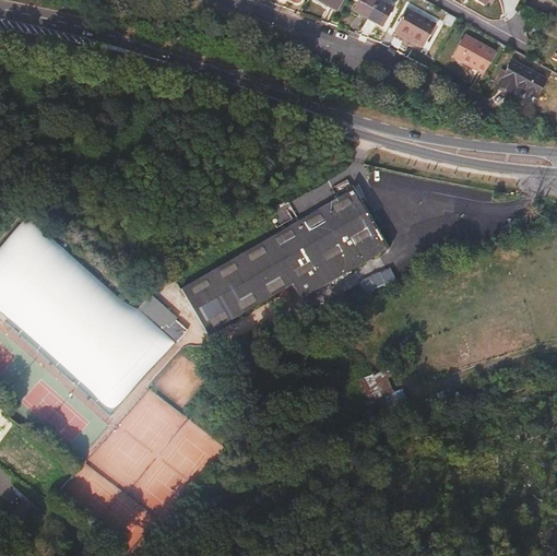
[(389,4),(381,0),(357,0),(353,9),(379,23),(389,4)]
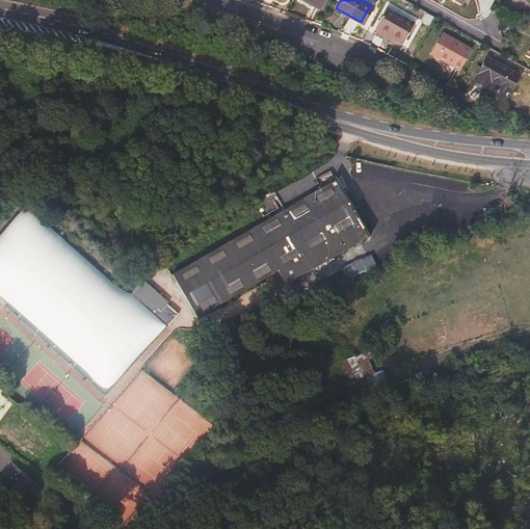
[(375,25),(390,33),(389,35),(400,42),(412,21),(385,6),(375,25)]
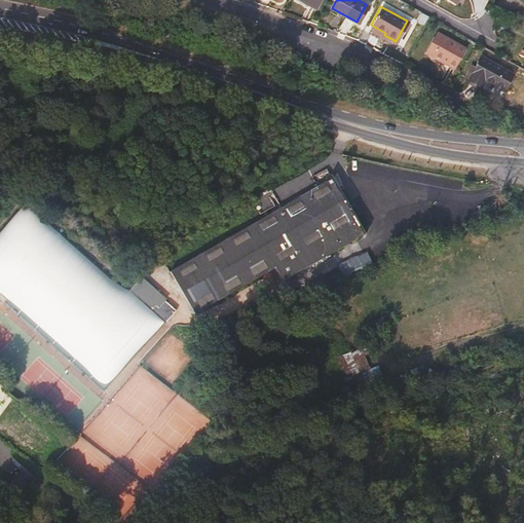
[(452,69),(463,47),(435,32),(434,35),(439,37),(428,57),(452,69)]
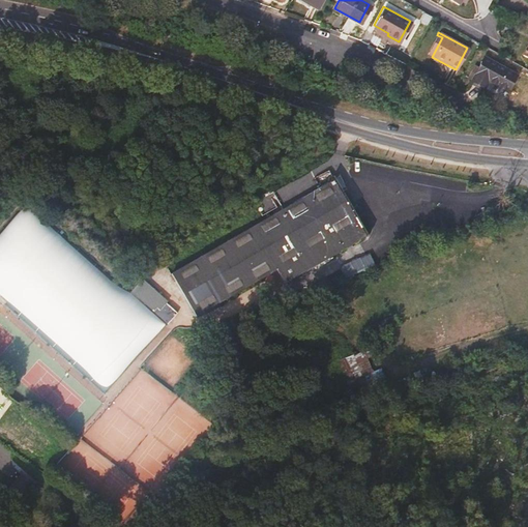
[(432,57),(442,37),(437,35),(426,54),(432,57)]
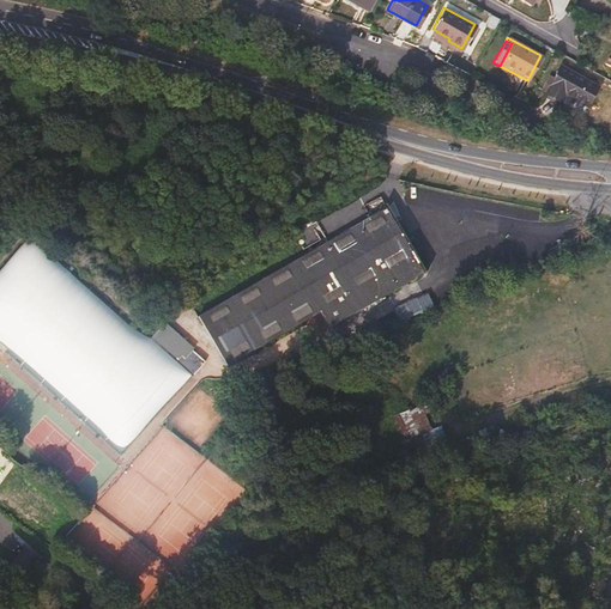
[(610,42),(599,61),(610,67),(610,42)]
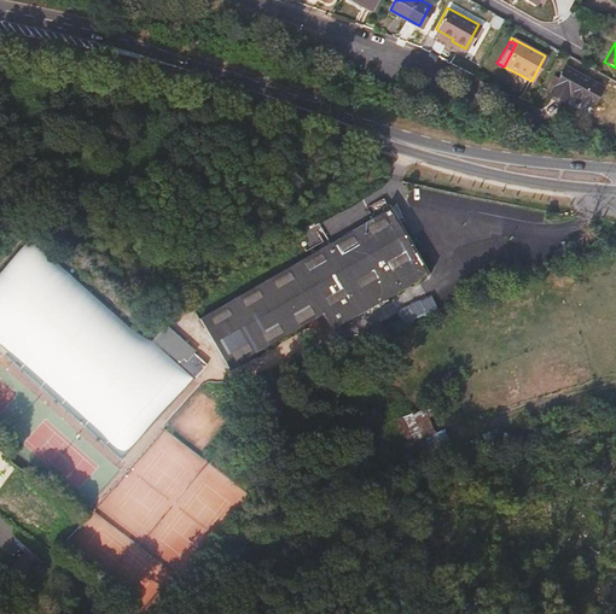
[(550,91),(564,99),(568,93),(591,105),(600,86),(563,65),(550,91)]
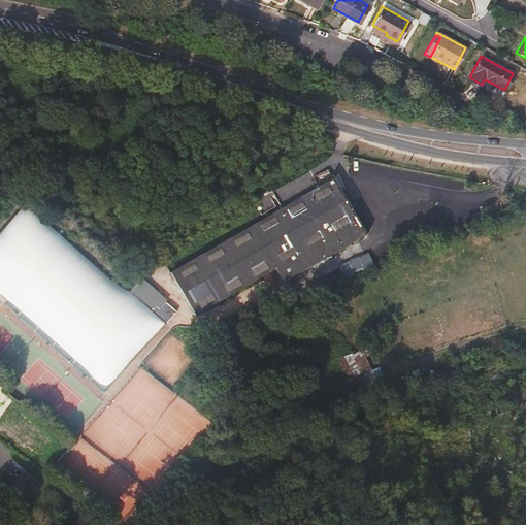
[(365,235),(333,178),(171,270),(195,314),(276,268),(284,282),(365,235)]
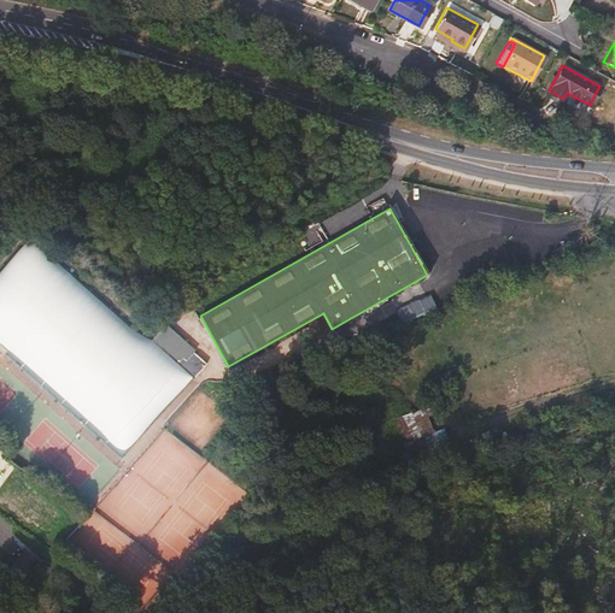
[(167,322),(152,337),(193,376),(194,376),(206,363),(194,351),(195,348),(167,322)]
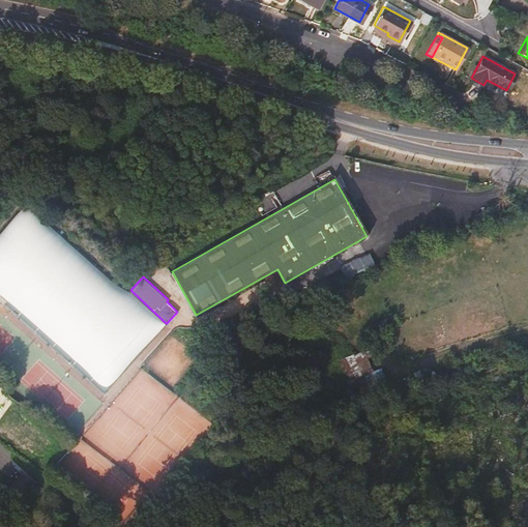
[(15,503),(32,484),(20,472),(2,493),(15,503)]
